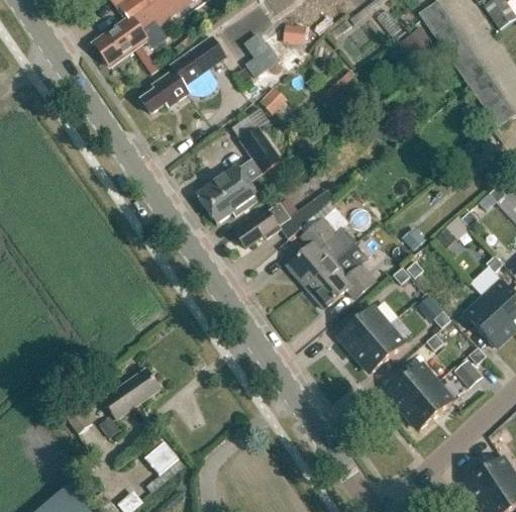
[(128,15),(94,40),(100,48),(99,53),(104,60),(108,61),(110,63),(144,37),(142,34),(190,0),(125,0),(120,4),(128,15)]
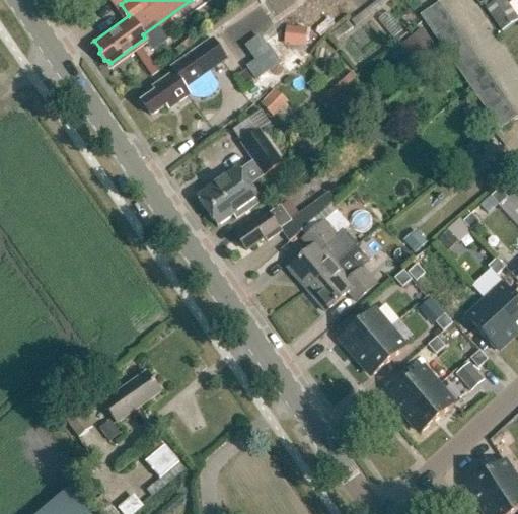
[(419,12),(426,22),(445,9),(439,0),(437,0),(419,12)]
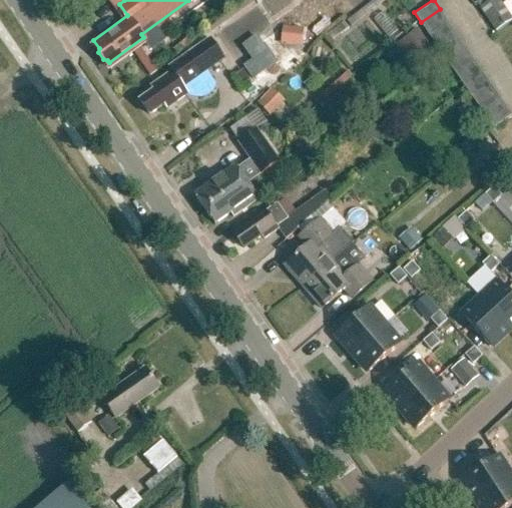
[(486,0),(479,5),(495,28),(511,16),(500,0),(486,0)]
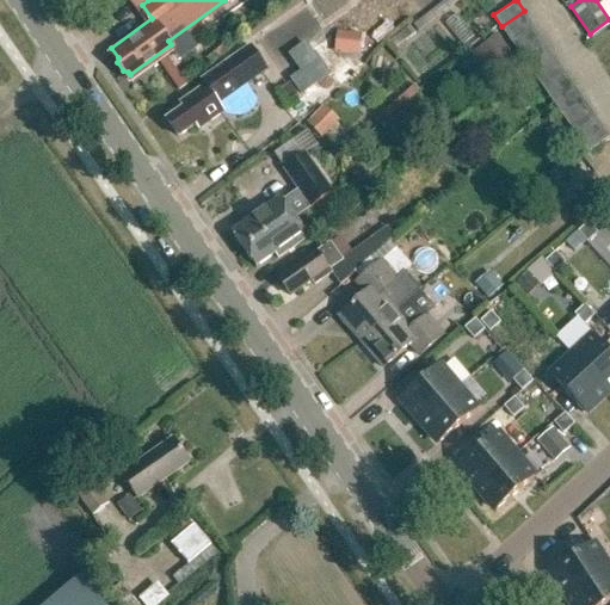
[(501,26),(510,38),(533,24),(524,11),(501,26)]
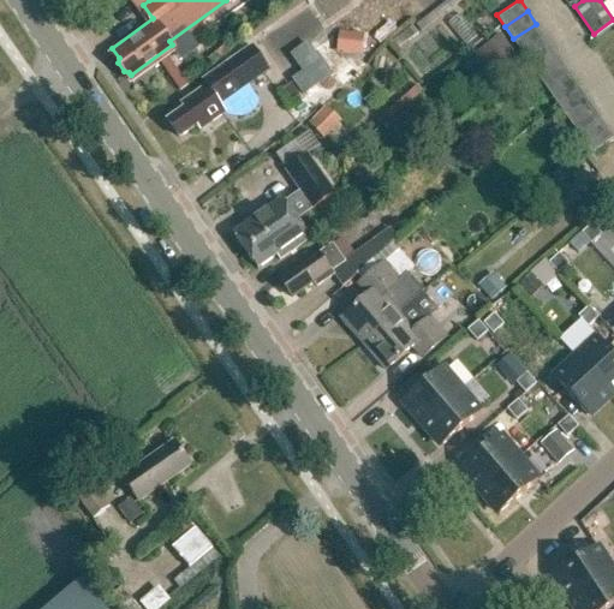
[(513,39),(522,52),(544,36),(536,24),(513,39)]
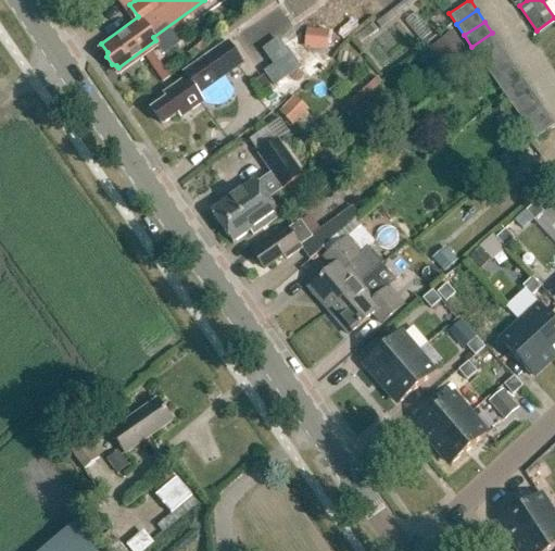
[(306,24),(304,40),(326,45),(328,27),(306,24)]
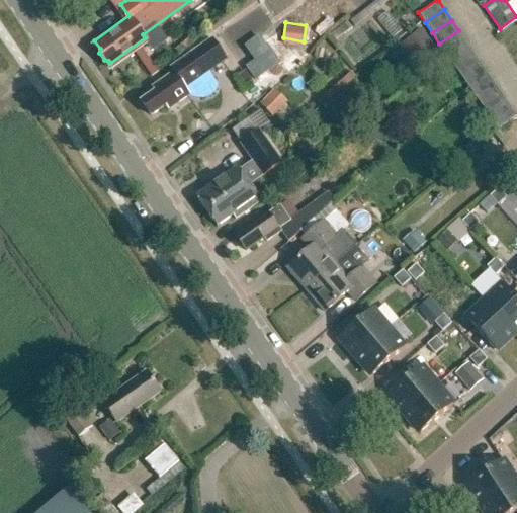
[(418,28),(401,43),(418,65),(436,51),(418,28)]
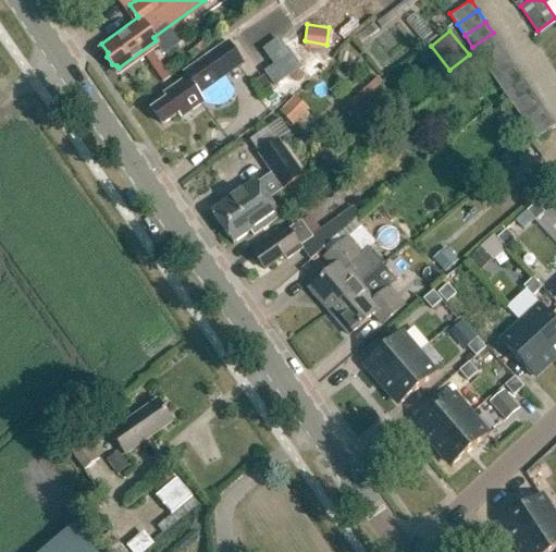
[(472,47),(480,57),(501,43),(493,33),(472,47)]
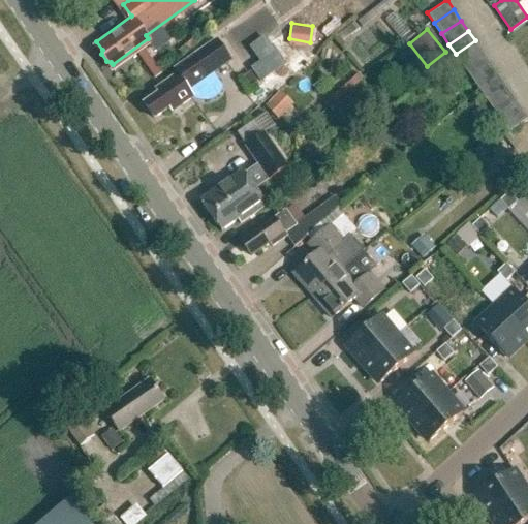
[(153,116),(167,105),(171,110),(193,94),(195,97),(202,97),(209,97),(214,95),(218,93),(221,88),(222,84),(214,70),(231,59),(217,37),(174,66),(177,71),(154,87),(157,91),(143,101),(153,116)]
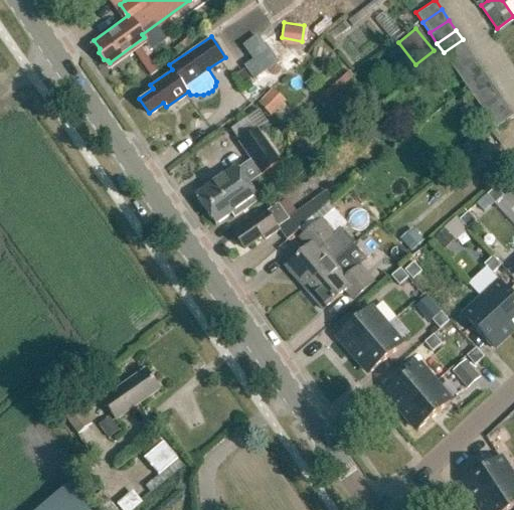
[(444,52),(450,60),(468,47),(463,39),(444,52)]
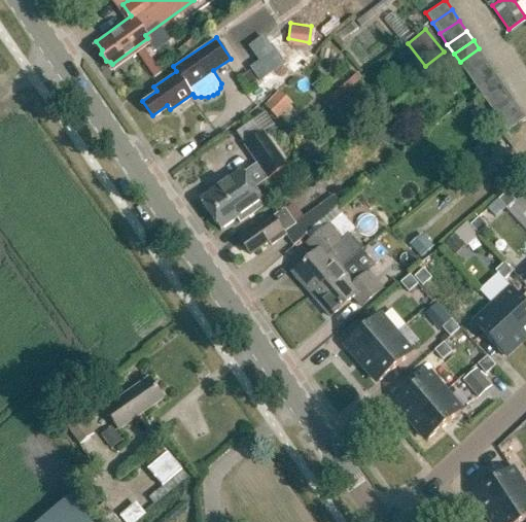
[(283,62),(273,47),(249,64),(258,78),(283,62)]
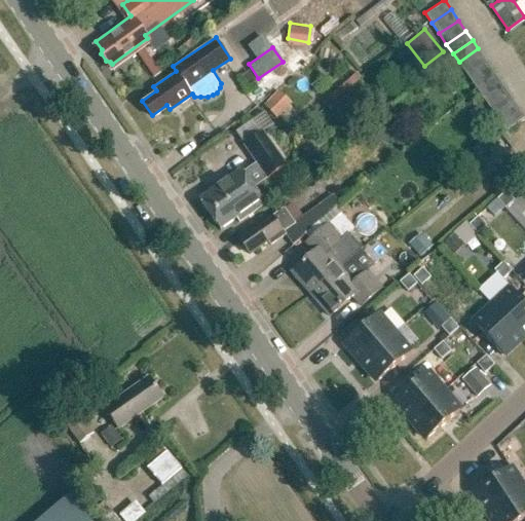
[(459,62),(464,70),(484,57),(478,48),(459,62)]
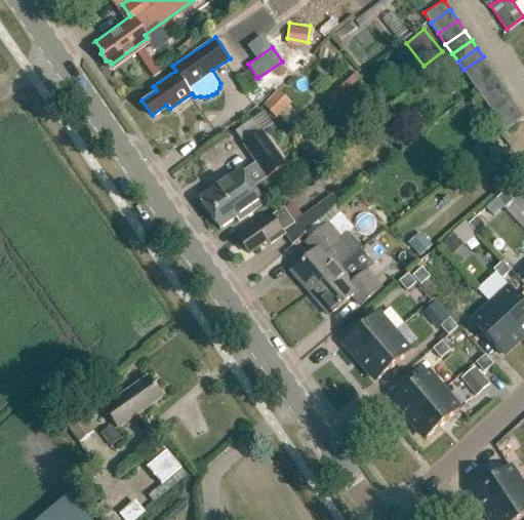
[(464,70),(470,78),(488,64),(483,56),(464,70)]
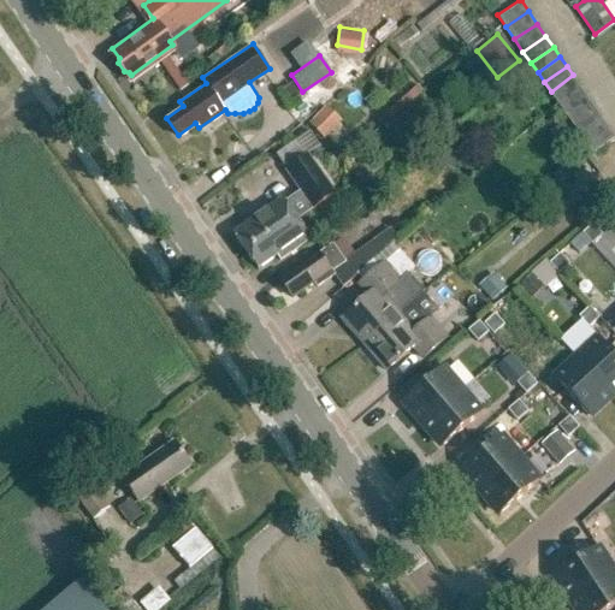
[(551,92),(557,101),(579,84),(573,75),(551,92)]
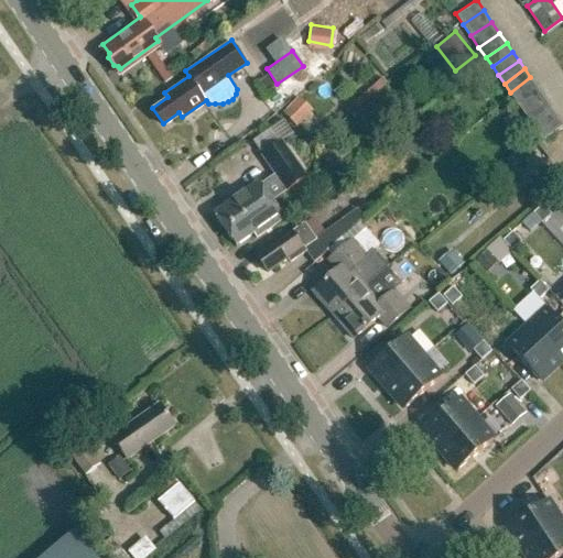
[(510,93),(517,102),(537,87),(530,77),(510,93)]
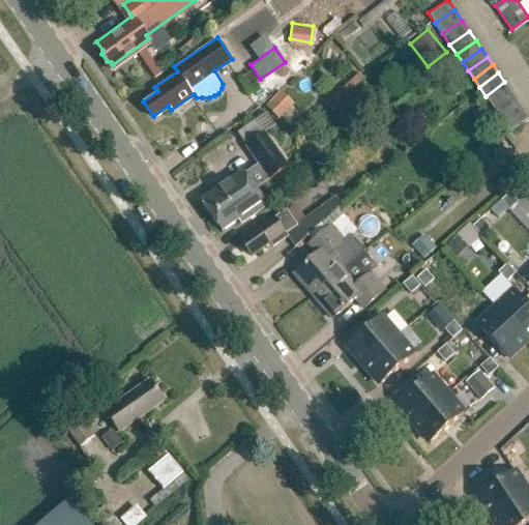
[(486,96),(493,106),(511,92),(504,82),(486,96)]
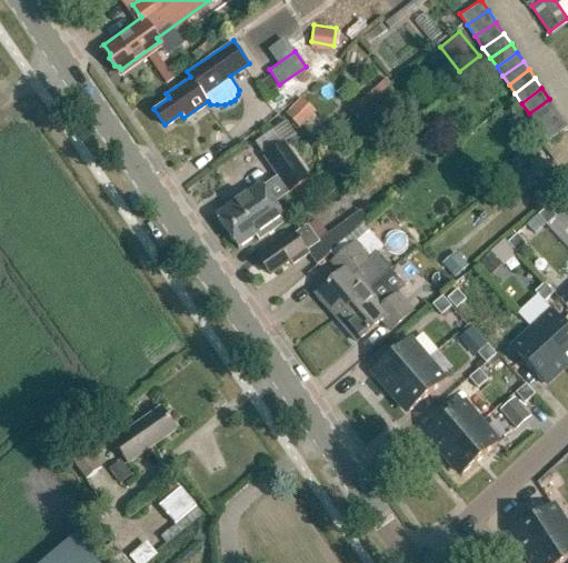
[(284,108),(298,121),(314,104),(299,91),(284,108)]
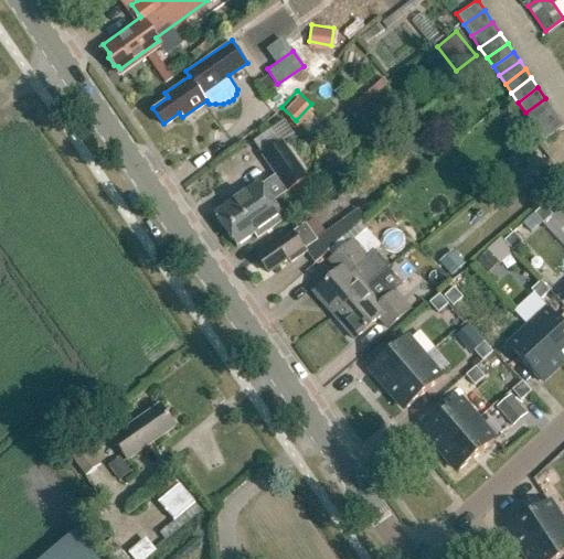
[(525,113),(533,125),(554,110),(545,98),(525,113)]
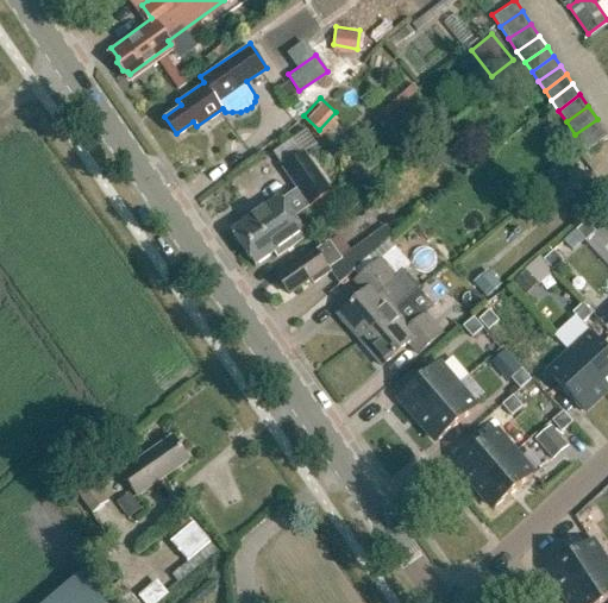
[(597,119),(575,134),(584,148),(607,132),(597,119)]
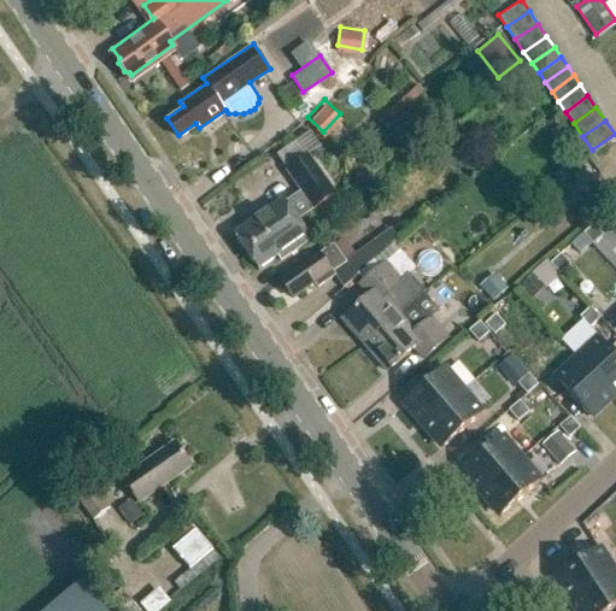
[(282,195),(233,231),(244,247),(263,234),(267,239),(297,217),(333,192),(309,154),(288,169),(301,189),(285,200),(282,195)]
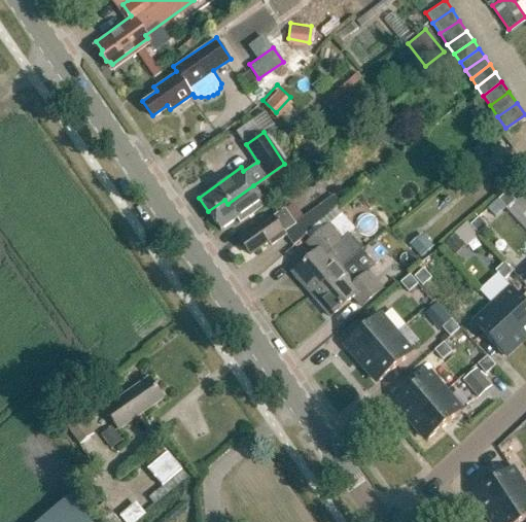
[(224,200),(208,211),(219,227),(236,216),(238,219),(265,201),(253,185),(228,204),(224,200)]
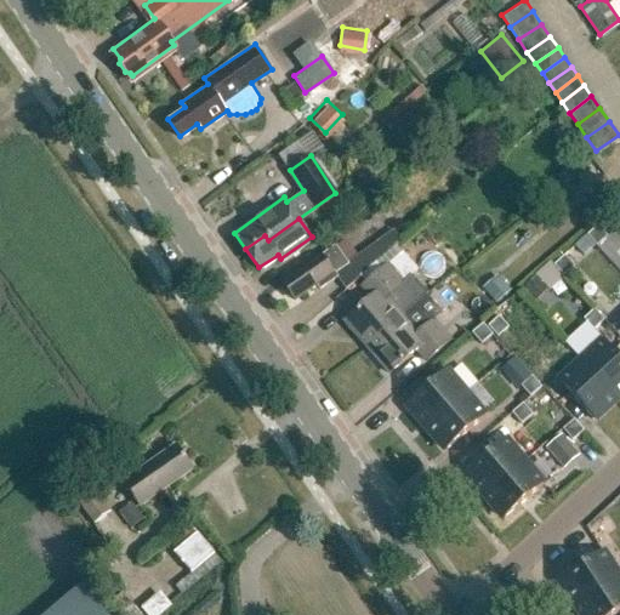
[(596,243),(607,233),(597,222),(586,232),(596,243)]
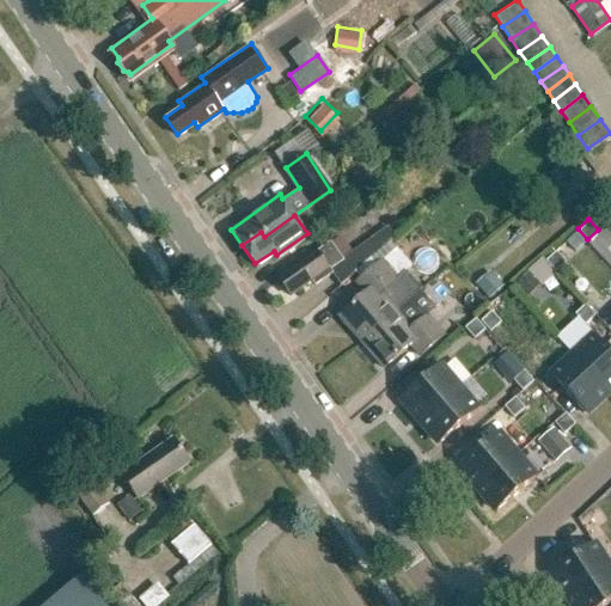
[(341,283),(397,234),(386,222),(341,258),(340,256),(328,239),(277,275),(289,292),(311,277),(315,281),(331,270),(341,283)]
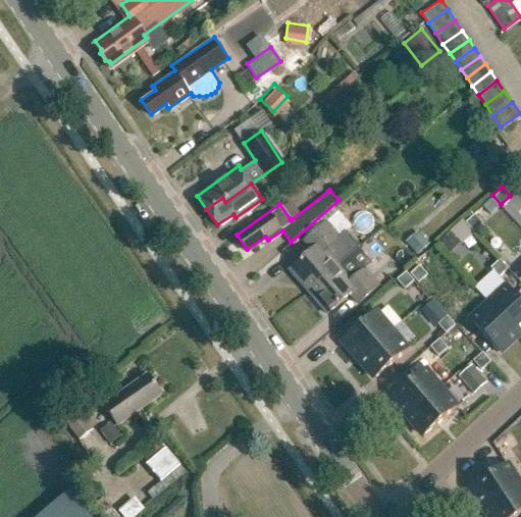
[(473,211),(464,220),(473,229),(482,220),(473,211)]
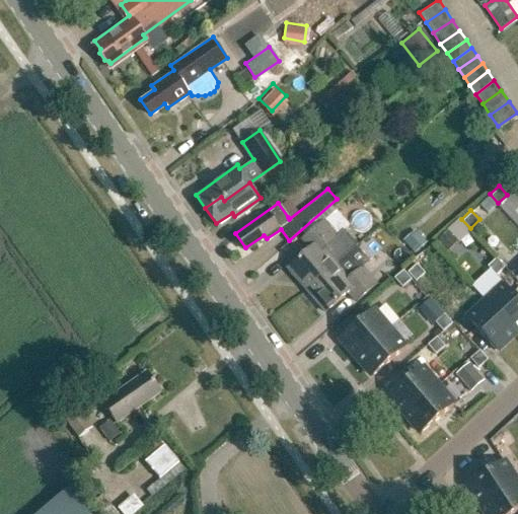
[(287,266),(305,287),(336,262),(322,246),(336,235),(321,219),(301,236),(309,245),(287,266)]
